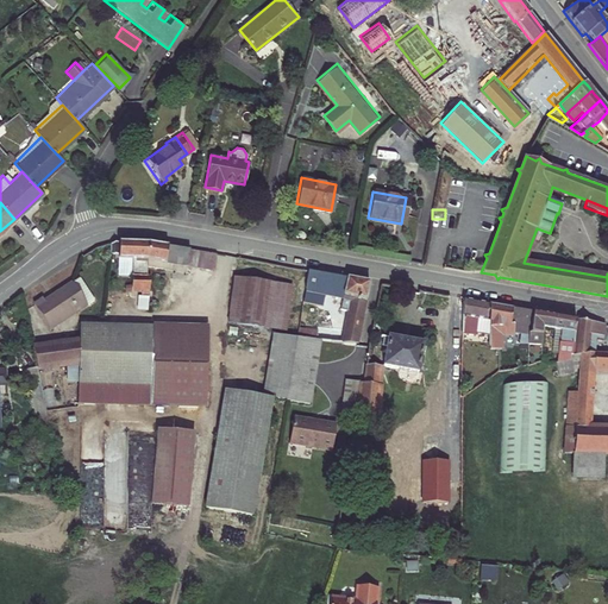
[(143,240),(118,239),(118,251),(117,272),(131,274),(131,288),(144,289),(144,297),(150,297),(151,274),(150,274),(150,266),(150,259),(190,265),(193,249),(143,240)]
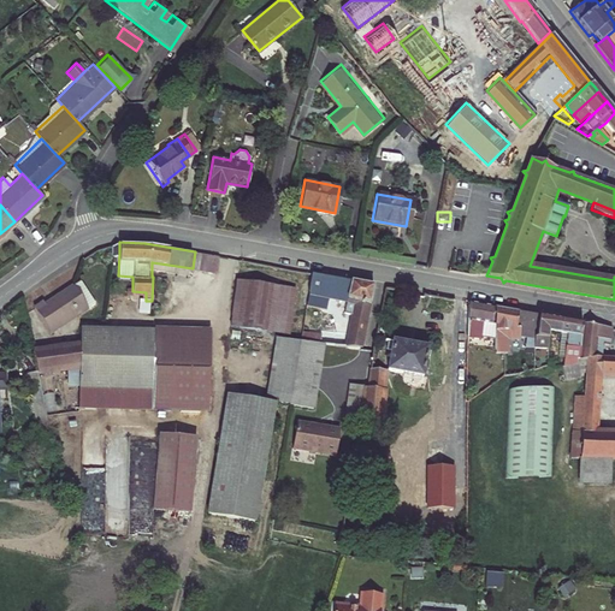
[(195,251),(193,268),(219,272),(222,256),(195,251)]
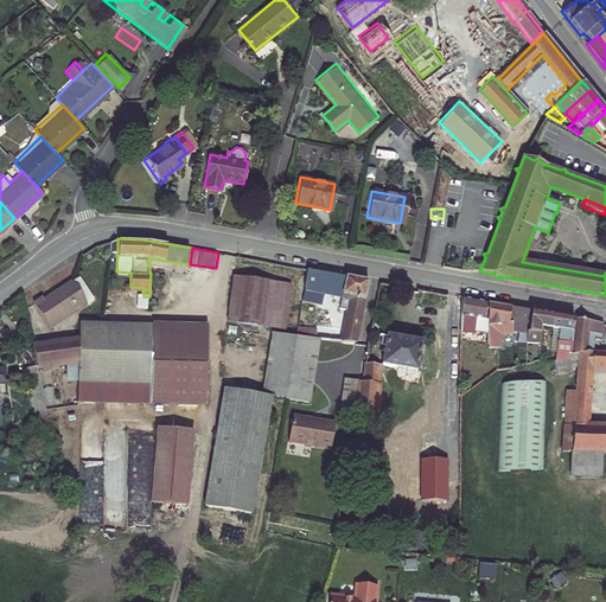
[(150,258),(150,266),(189,270),(190,264),(150,258)]
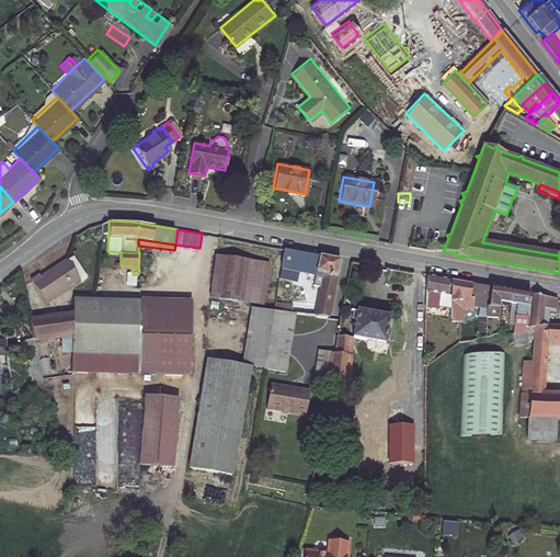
[(323,275),(319,314),(330,315),(339,259),(284,249),(282,265),(316,271),(318,274),(323,275)]
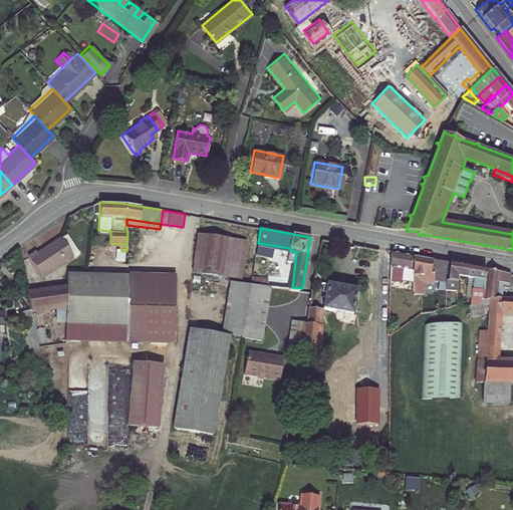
[(38,249),(30,255),(43,276),(74,255),(70,248),(76,244),(68,232),(39,251),(38,249)]
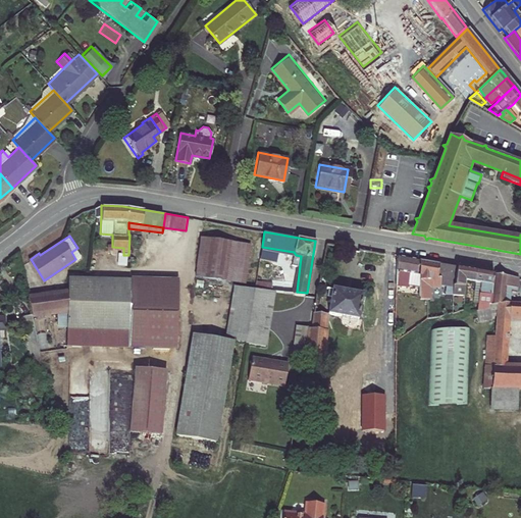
[(202,237),(197,274),(231,279),(237,241),(202,237)]
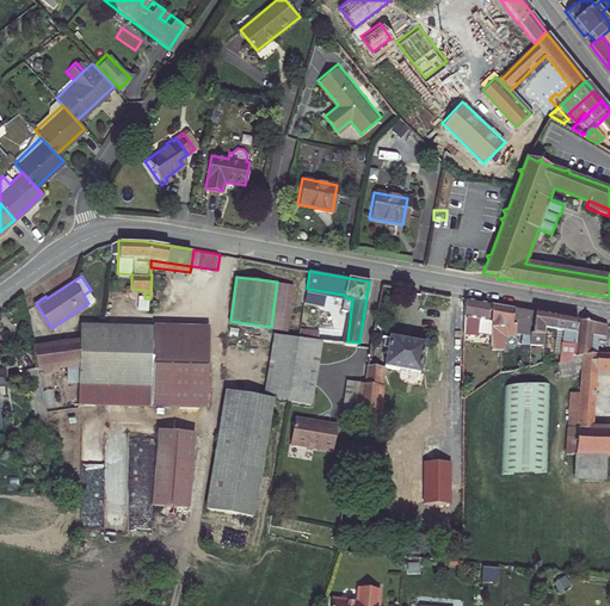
[(277,282),(271,327),(289,329),(295,283),(277,282)]
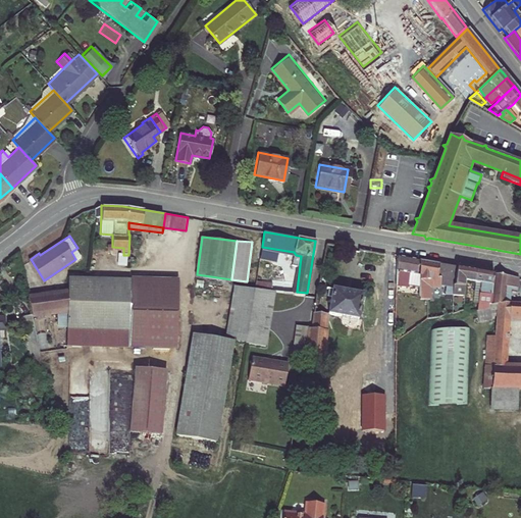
[(71,252),(75,259),(82,255),(77,248),(71,252)]
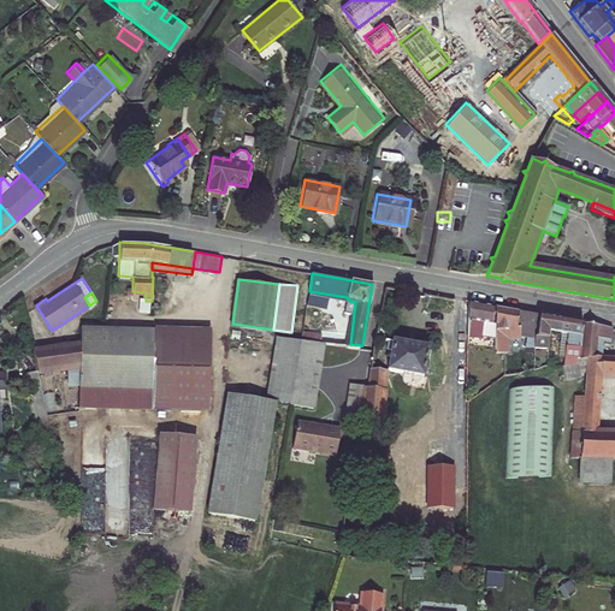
[(24,295),(13,302),(16,318),(28,315),(24,295)]
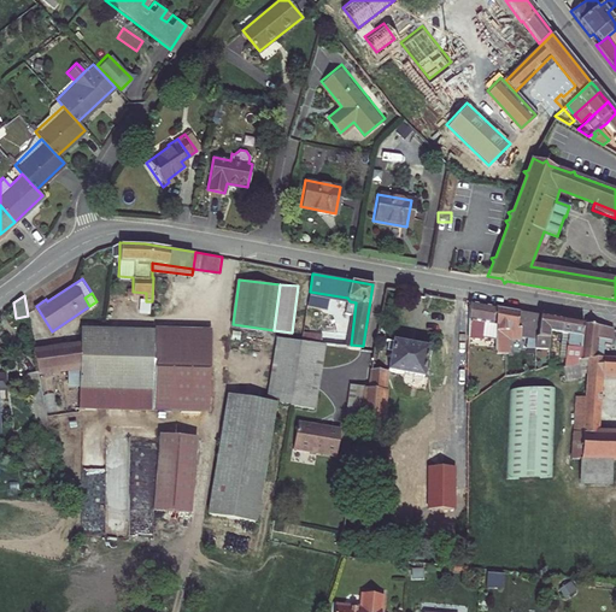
[(494,305),(468,301),(467,334),(467,335),(482,337),(482,335),(497,335),(497,334),(497,323),(493,323),(494,305)]
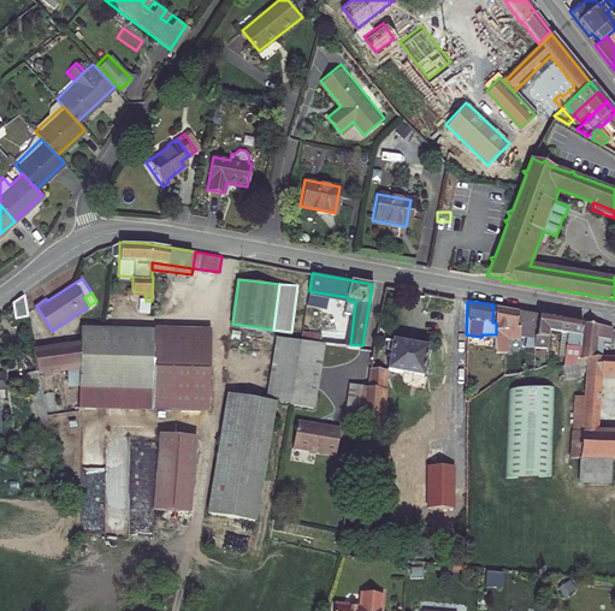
[(534,336),(534,334),(539,336),(539,313),(496,306),(496,322),(496,333),(496,334),(496,349),(506,350),(508,350),(508,334),(519,336),(519,333),(526,333),(526,336),(534,336)]
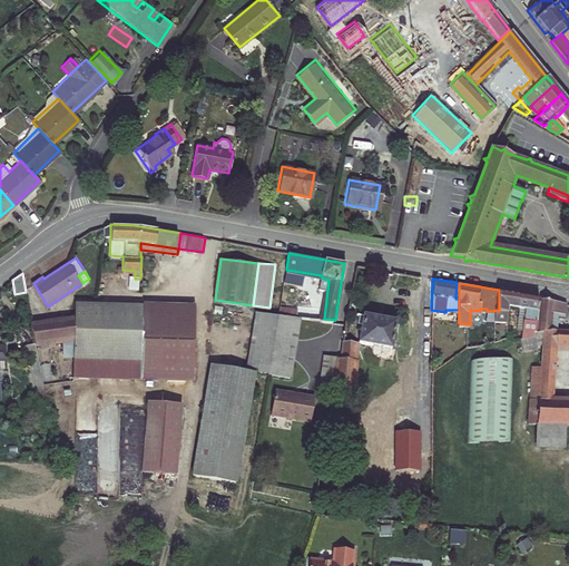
[(506,305),(518,306),(520,293),(499,290),(499,311),(494,310),(494,311),(494,320),(504,320),(506,305)]
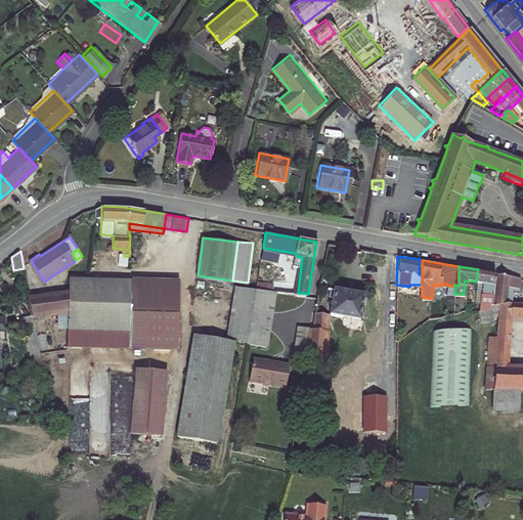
[(489,305),(490,302),(495,272),(478,269),(476,282),(480,282),(477,310),(489,305)]
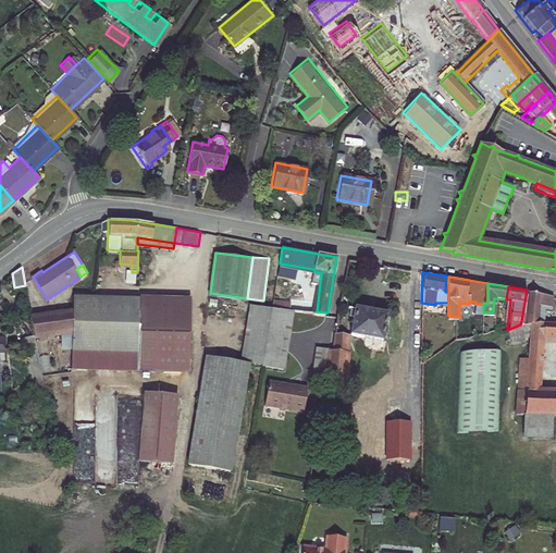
[(521,321),(544,321),(544,316),(539,315),(541,302),(551,304),(553,294),(532,290),(527,290),(521,321)]
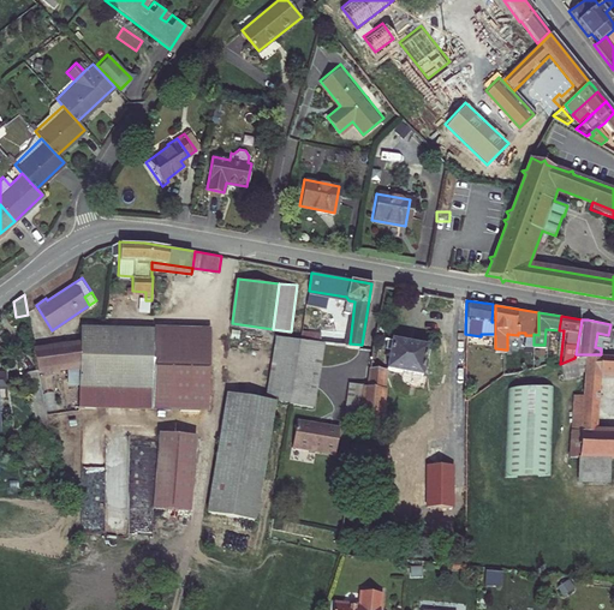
[(83,363),(81,405),(210,408),(213,326),(156,323),(156,327),(83,324),(82,338),(83,338),(83,341),(83,363)]
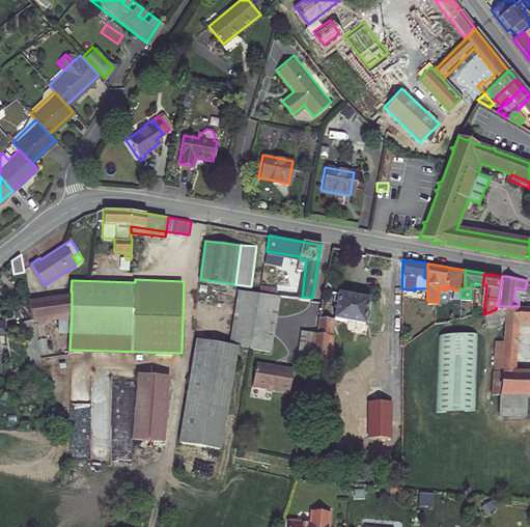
[(243,290),(234,345),(251,348),(259,294),(243,290)]
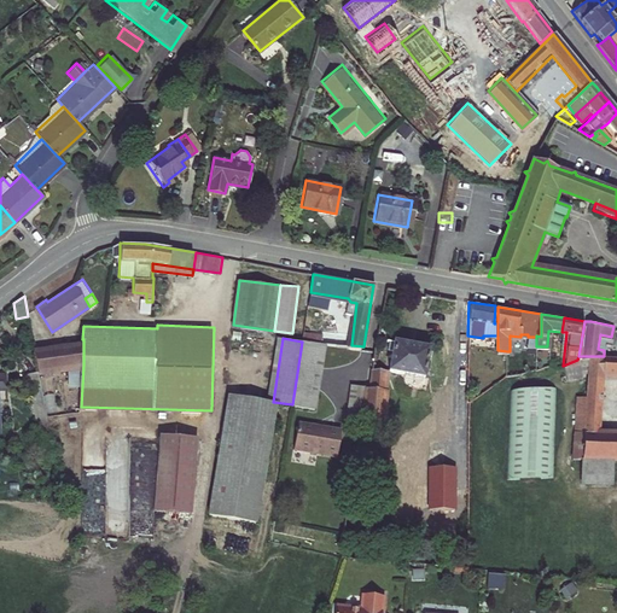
[(315,408),(326,343),(302,342),(292,404),(315,408)]
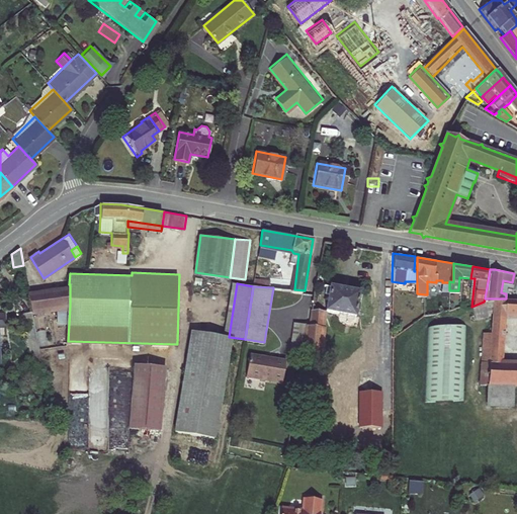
[(325,311),(356,315),(360,290),(328,286),(325,311)]
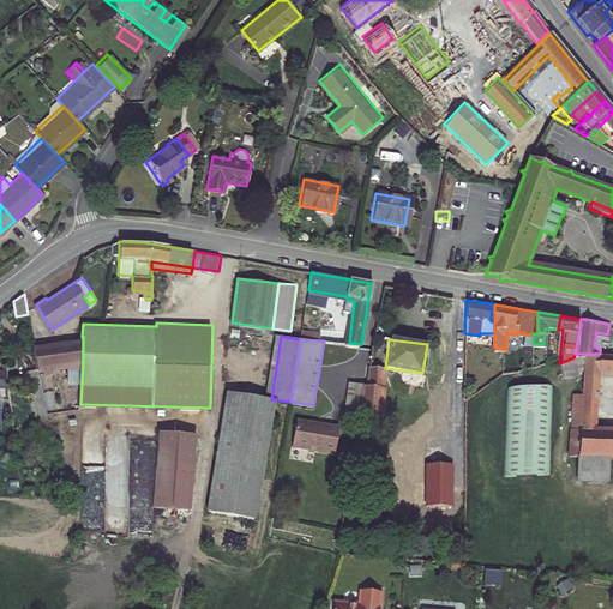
[(38,368),(38,369),(83,362),(83,341),(35,349),(38,368)]
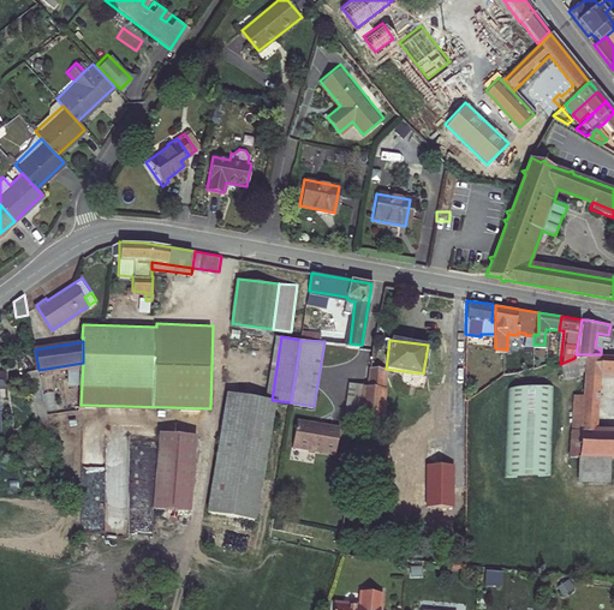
[(39,369),(35,350),(22,352),(27,371),(39,369)]
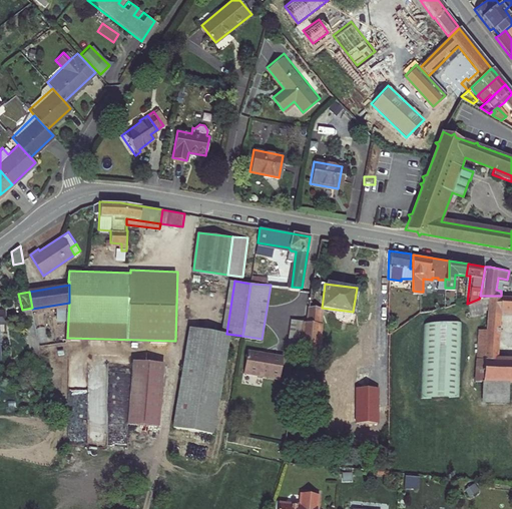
[(469,316),(480,313),(479,308),(484,307),(484,320),(483,358),(482,379),(488,380),(508,381),(511,380),(511,296),(501,296),(480,296),(479,299),(465,305),(469,316)]
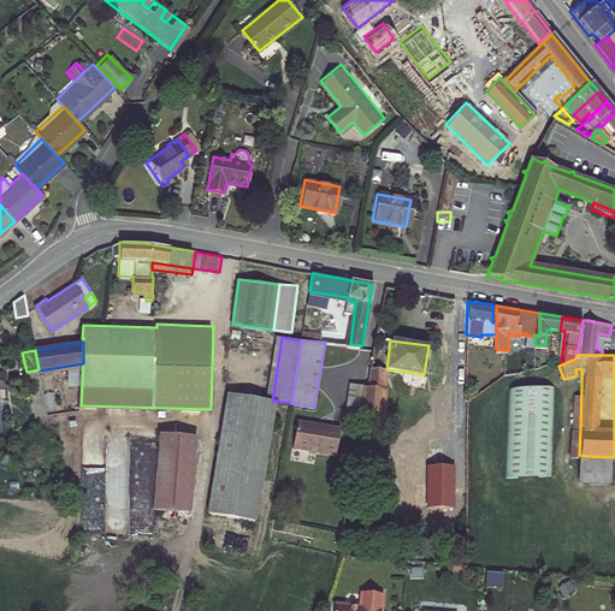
[(353,365),(350,383),(354,383),(367,385),(370,367),(353,365)]
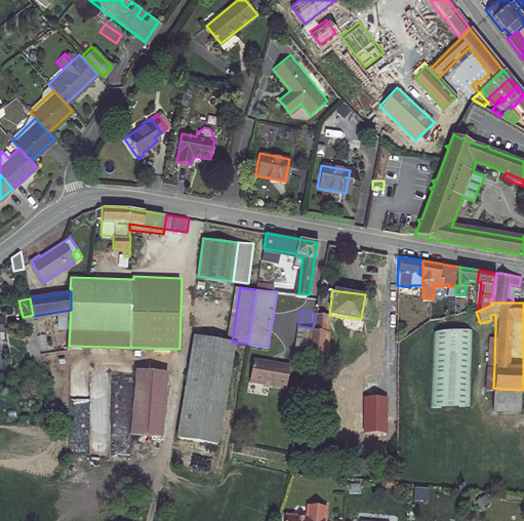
[(329,315),(317,314),(315,328),(313,328),(301,327),(299,353),(325,355),(329,315)]
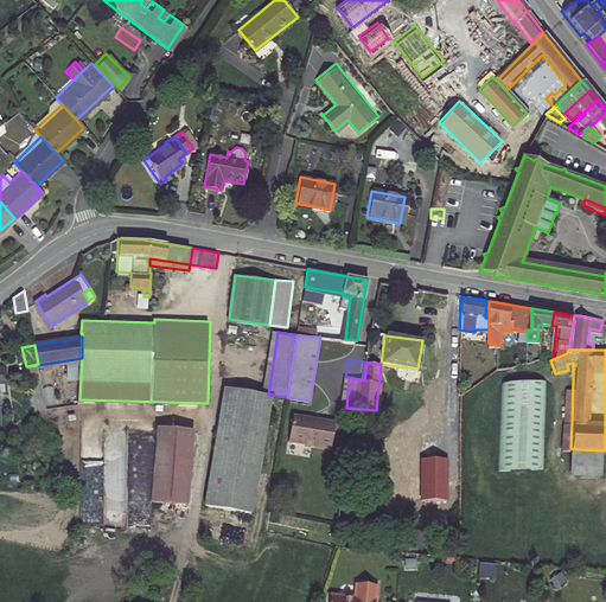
[(572,423),(573,378),(568,378),(563,383),(559,448),(571,448),(572,423)]
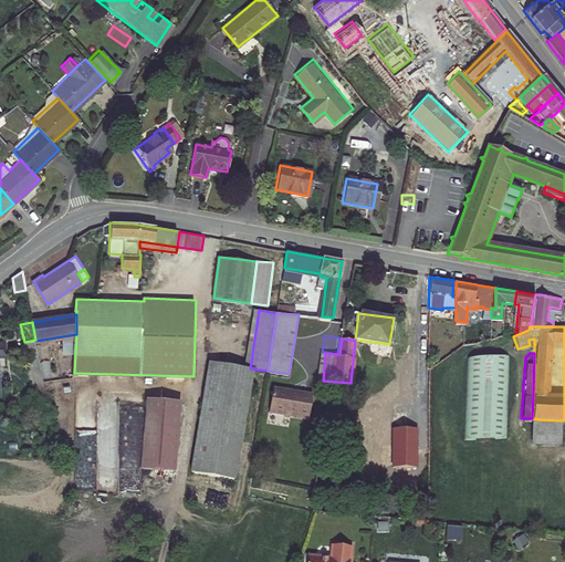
[(468,355),(464,437),(506,438),(510,356),(468,355)]
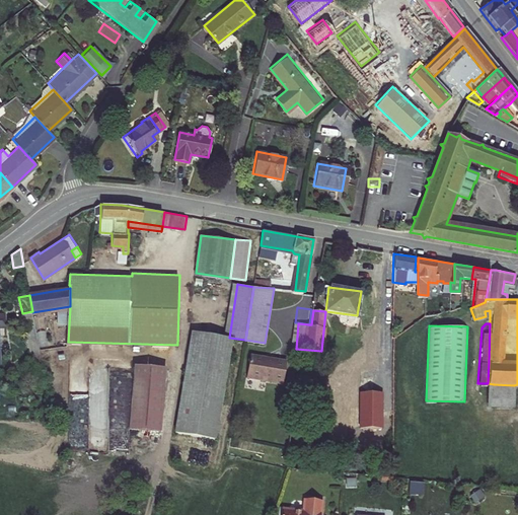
[(212,438),(228,338),(192,332),(174,431),(212,438)]
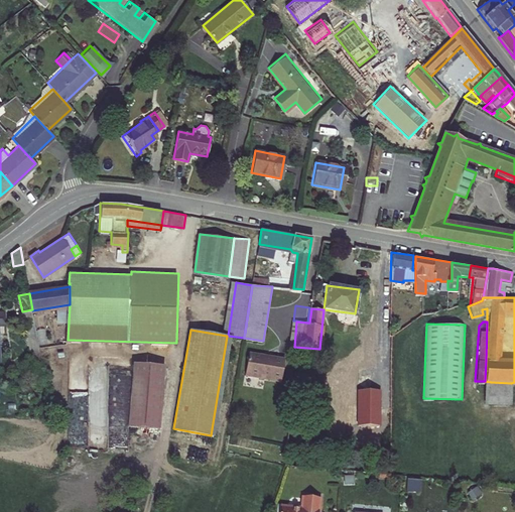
[(285,358),(249,352),(246,373),(282,379),(285,358)]
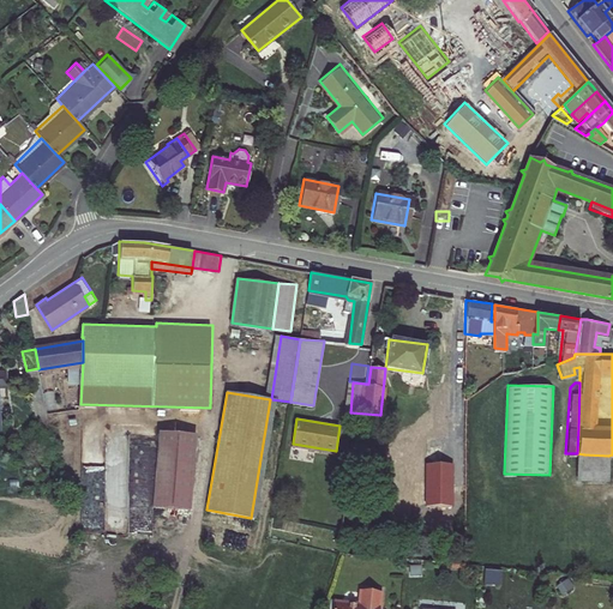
[(157,430),(151,505),(190,508),(196,433),(157,430)]
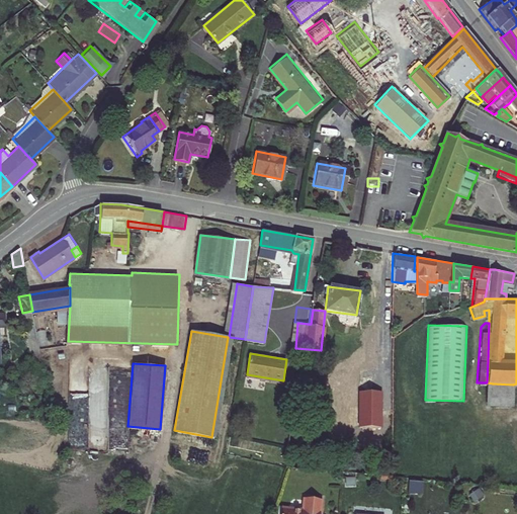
[(493,383),(487,382),(486,404),(512,406),(513,384),(493,383)]
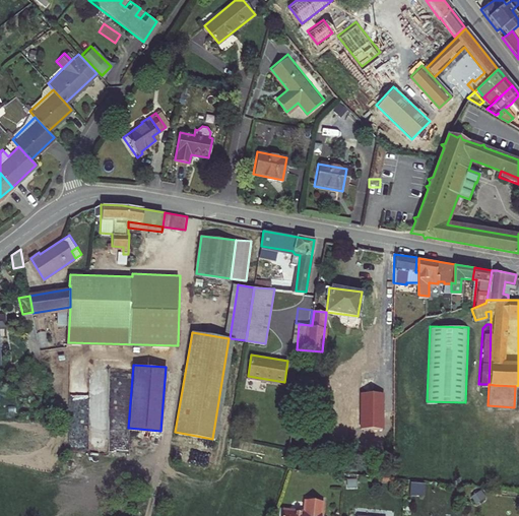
[(408,493),(423,493),(423,480),(408,480),(408,493)]
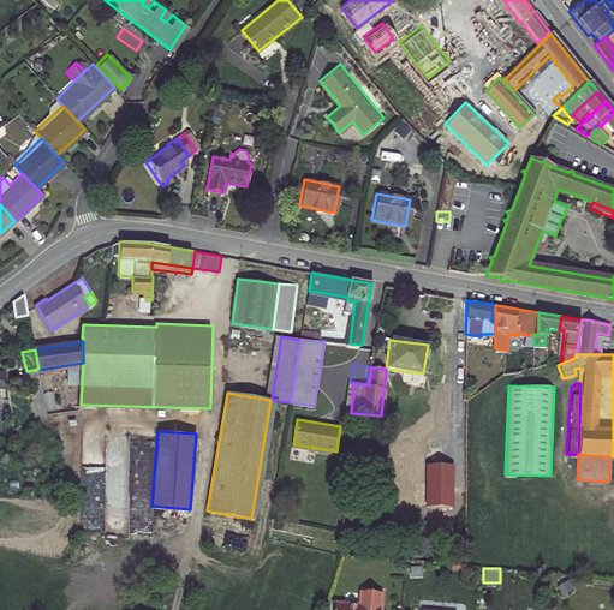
[(339,602),(338,609),(383,609),(386,593),(364,592),(363,604),(339,602)]
